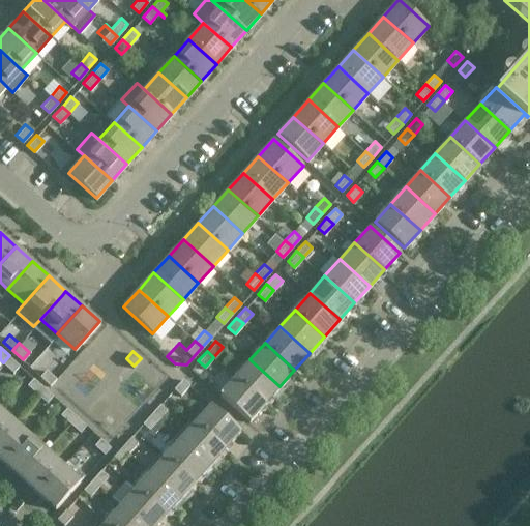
[(13,372),(20,364),(9,355),(3,362),(13,372)]
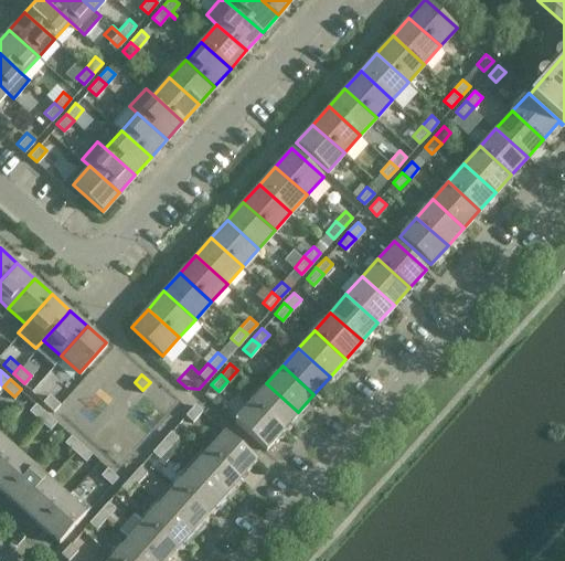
[(298,412),(266,383),(251,401),(283,430),(298,412)]
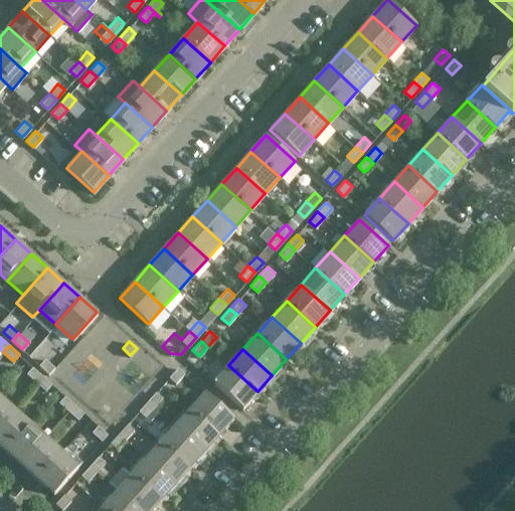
[(45,357),(39,364),(48,373),(54,366),(45,357)]
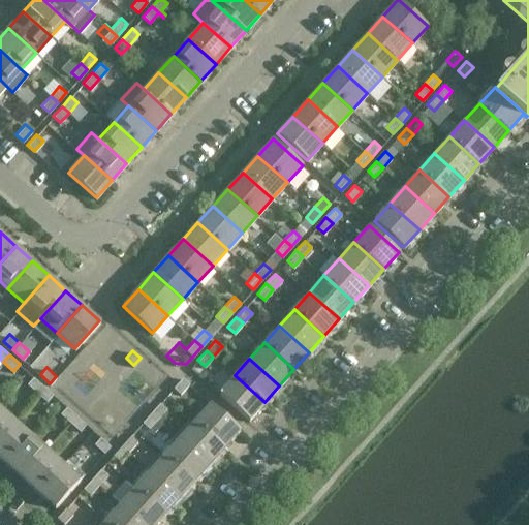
[(265,402),(235,375),(219,393),(249,420),(265,402)]
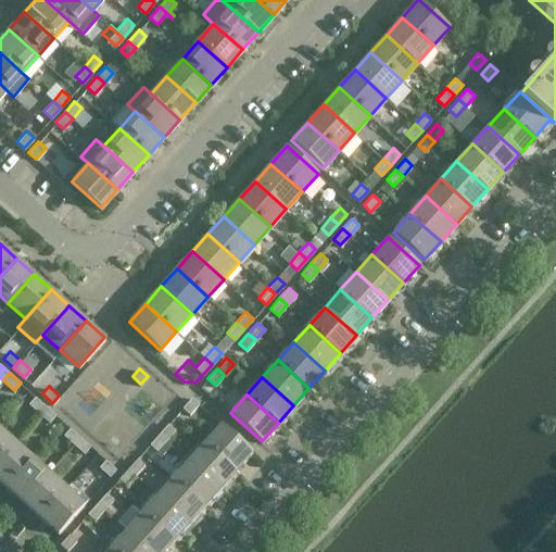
[(39,412),(46,405),(35,396),(28,402),(39,412)]
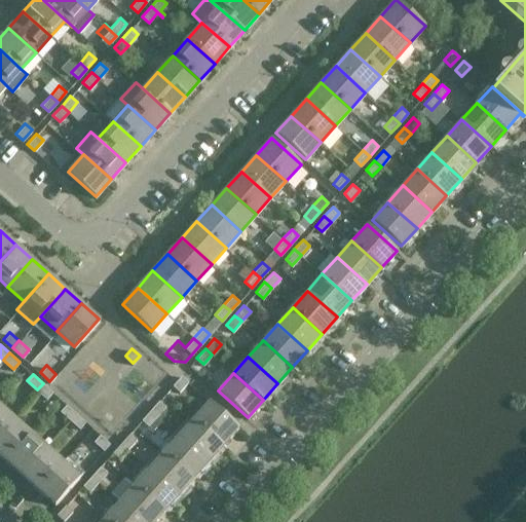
[(182,374),(173,384),(180,390),(188,380),(182,374)]
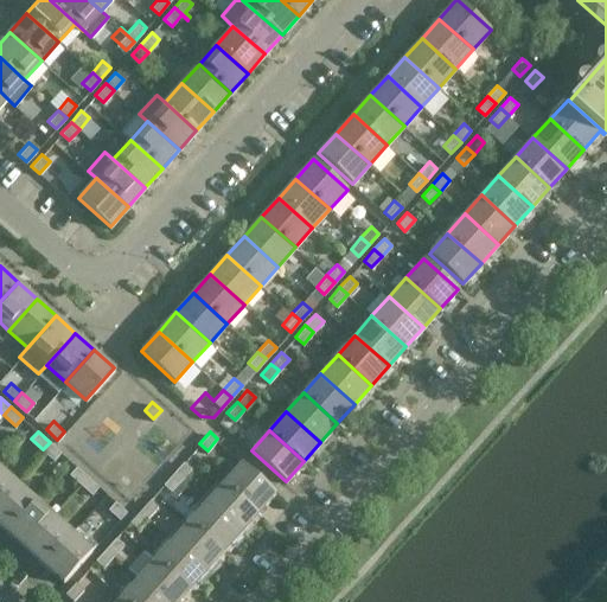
[(53,459),(61,452),(50,442),(43,449),(53,459)]
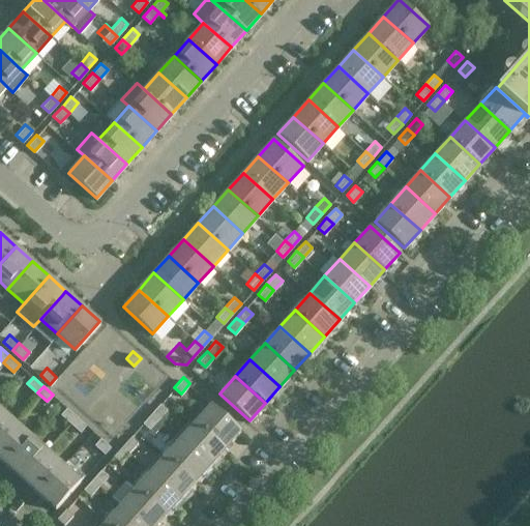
[(168,409),(160,403),(151,412),(158,418),(168,409)]
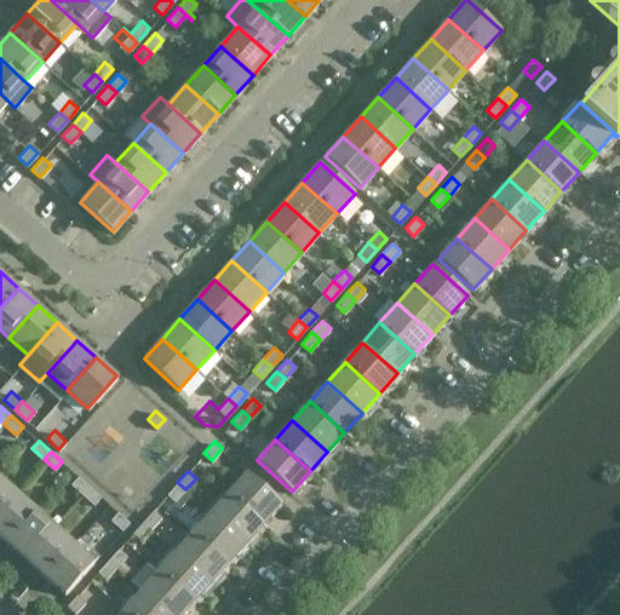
[(247,472),(229,493),(263,523),(281,504),(247,472)]
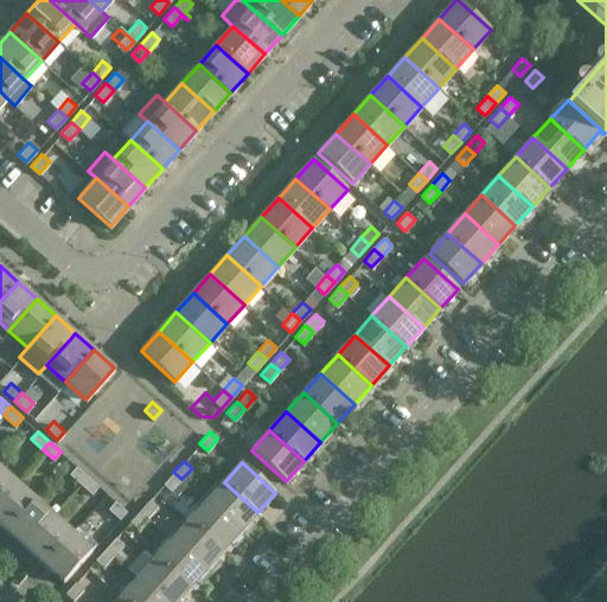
[(0,466),(0,495),(14,480),(0,466)]
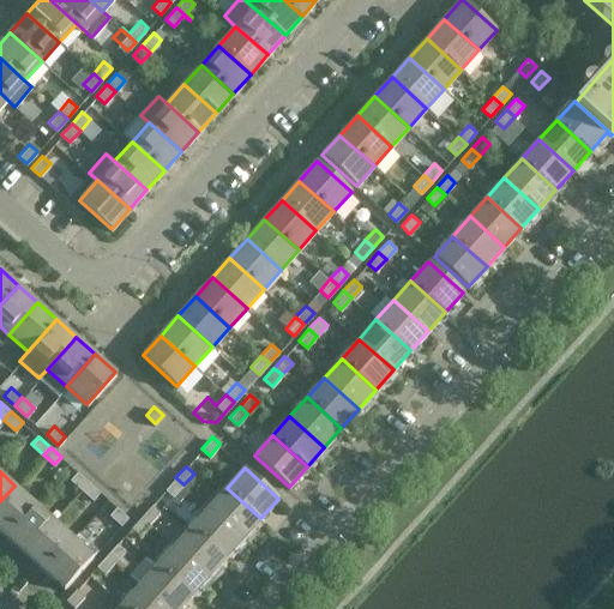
[(82,489),(89,482),(77,471),(70,478),(82,489)]
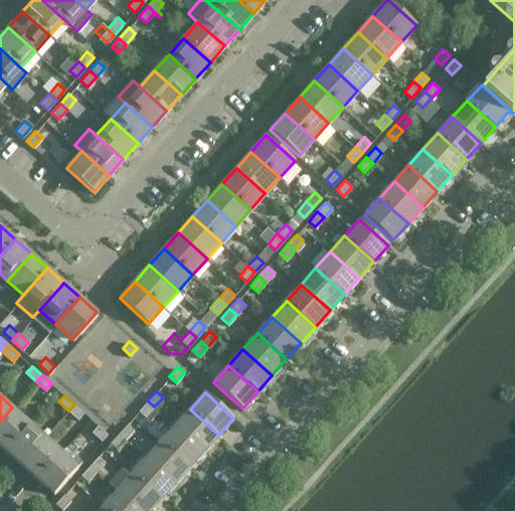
[(154,406),(147,400),(139,410),(146,416),(154,406)]
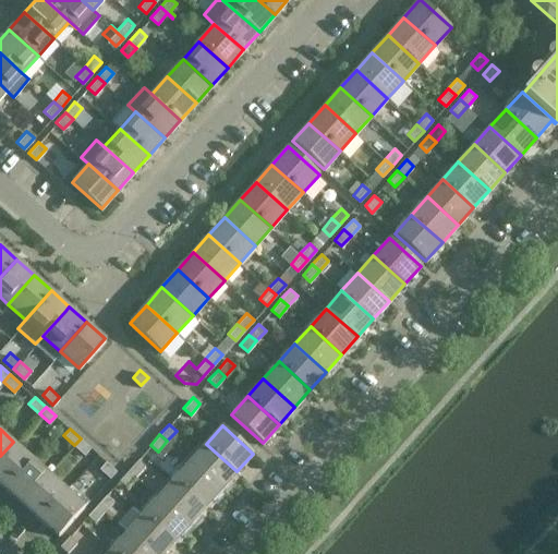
[(84,454),(91,447),(81,438),(74,445),(84,454)]
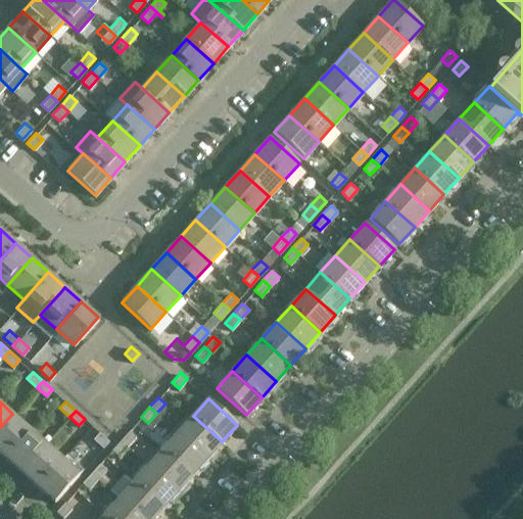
[(12,414),(0,427),(0,451),(5,456),(30,428),(12,414)]
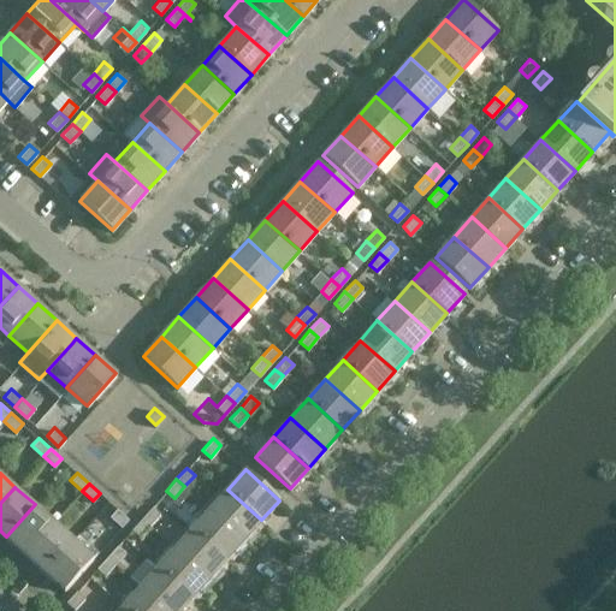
[(261,520),(227,490),(209,509),(244,539),(261,520)]
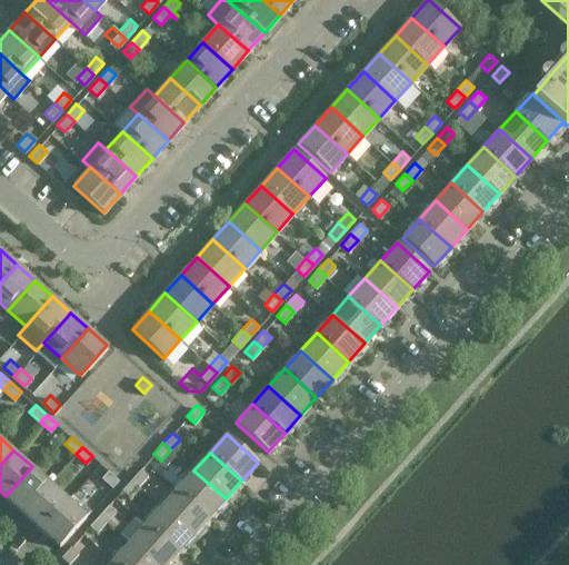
[(32,466),(6,496),(23,512),(50,483),(32,466)]
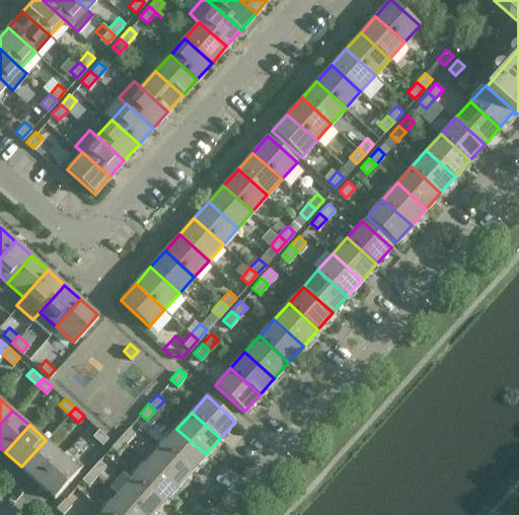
[(135,432),(129,426),(120,436),(126,442),(135,432)]
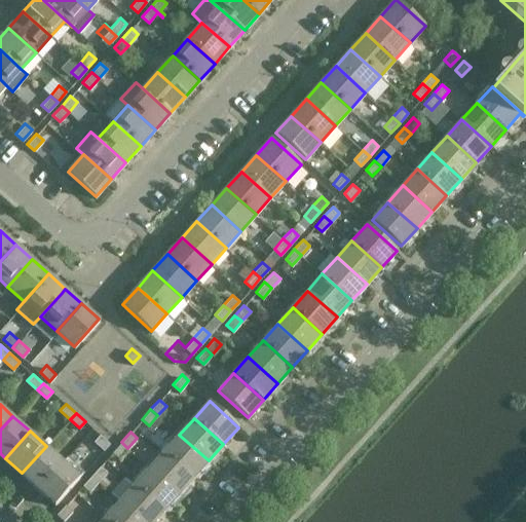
[(94,441),(104,449),(110,443),(100,434),(94,441)]
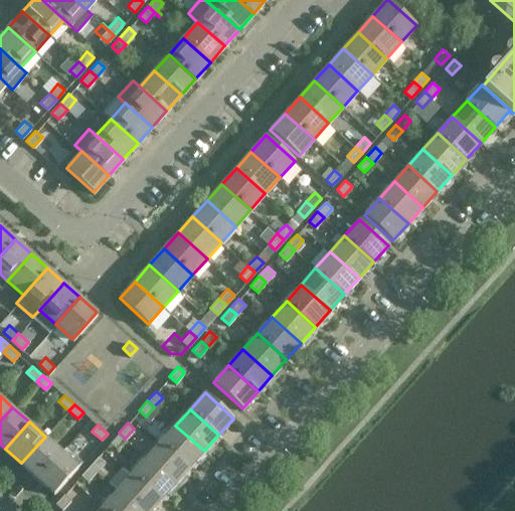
[(204,451),(175,426),(161,442),(189,467),(204,451)]
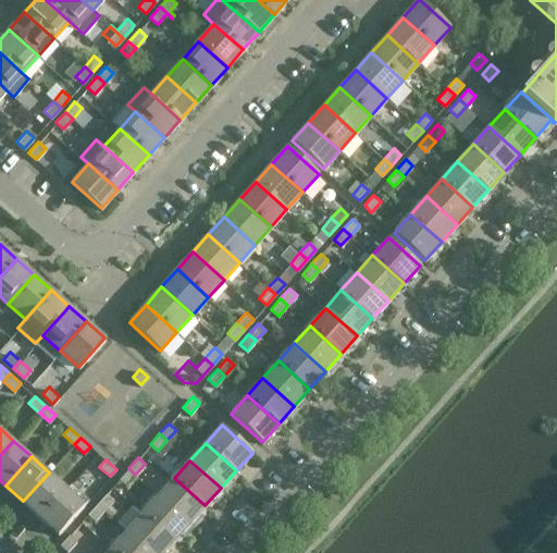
[(135,475),(128,468),(119,478),(126,484),(135,475)]
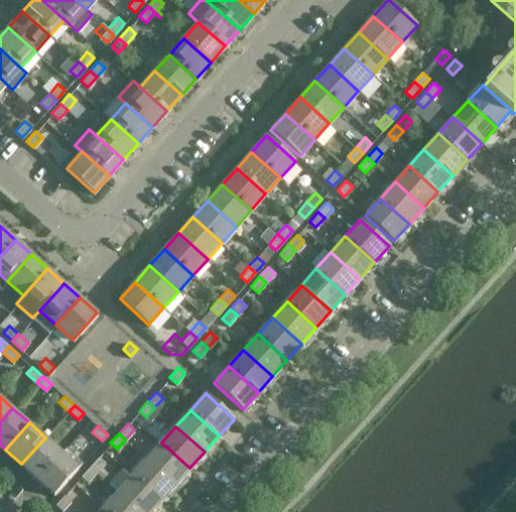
[(45,437),(21,464),(37,479),(61,452),(45,437)]
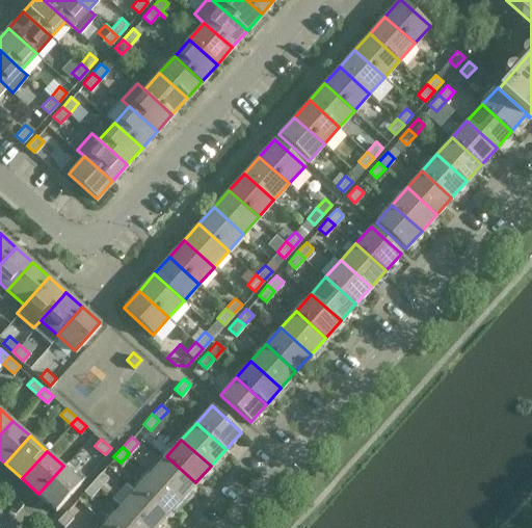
[(195,482),(166,456),(151,473),(181,500),(195,482)]
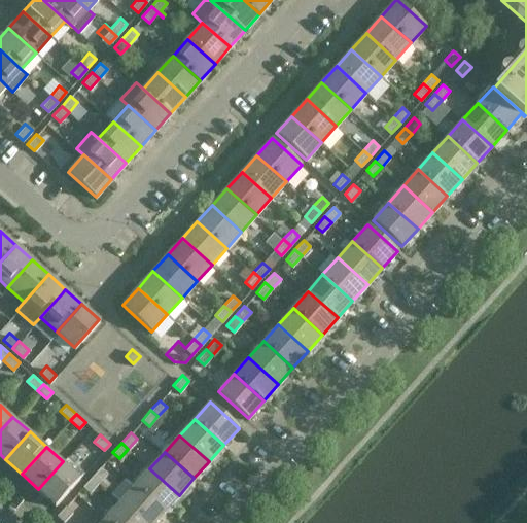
[(63,461),(38,489),(55,504),(79,477),(63,461)]
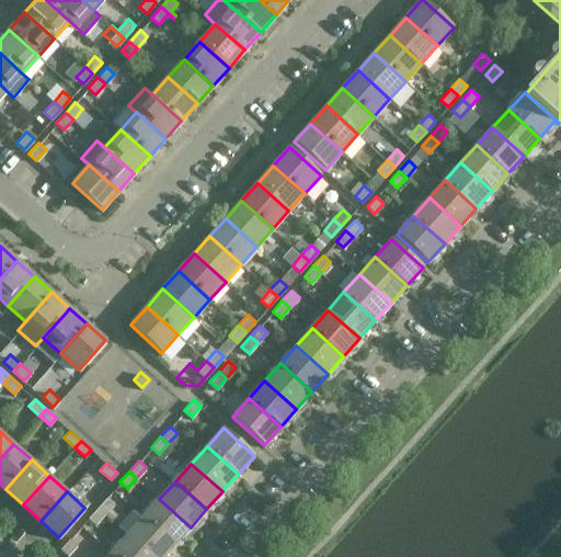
[(114,502),(107,496),(98,507),(104,513),(114,502)]
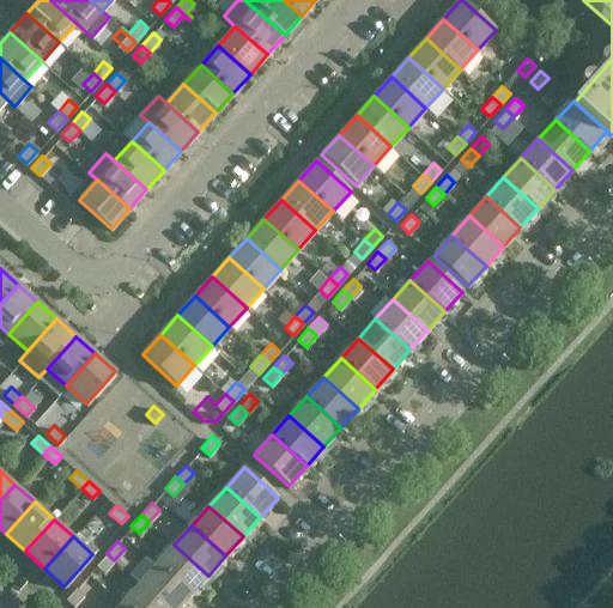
[(208,576),(174,545),(157,564),(190,595),(208,576)]
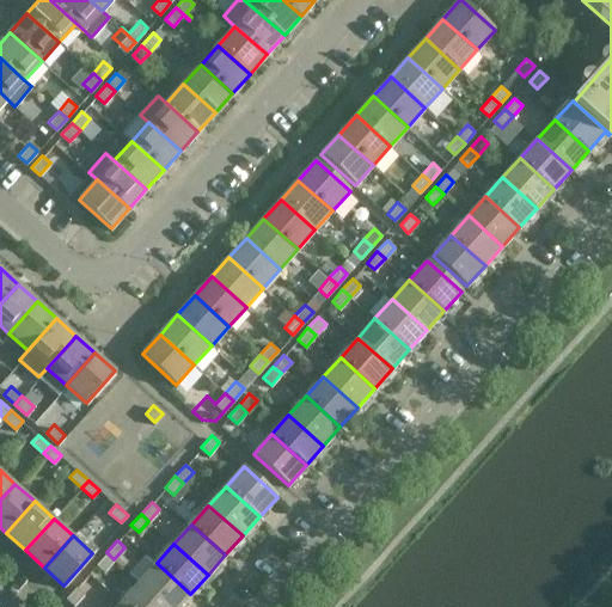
[(114,559),(106,552),(97,563),(104,570),(114,559)]
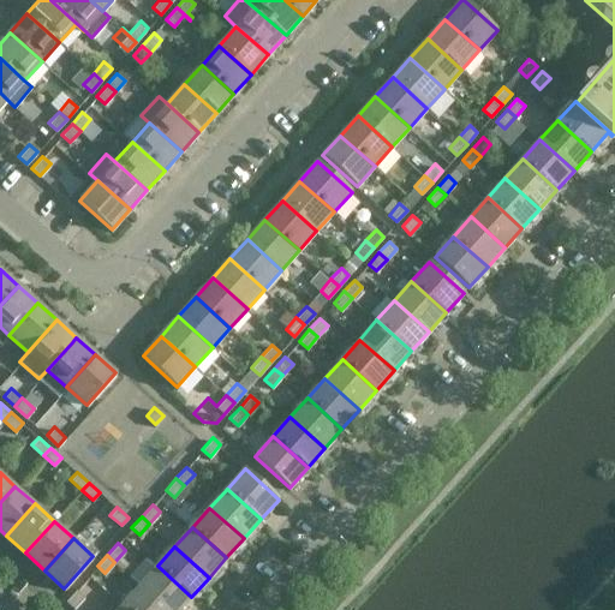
[(179,609),(191,597),(157,566),(139,585),(167,609),(179,609)]
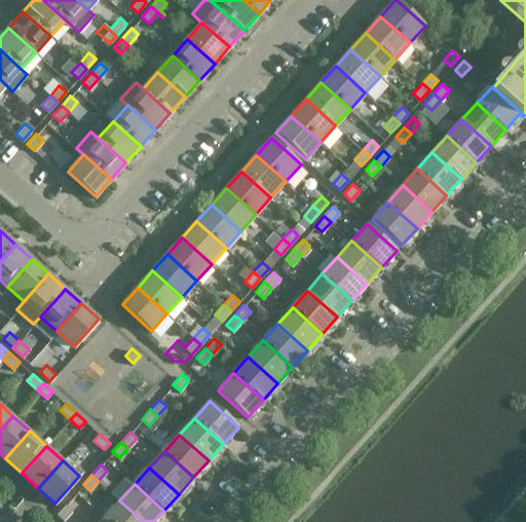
[(143,521),(119,500),(105,517),(110,521),(143,521)]
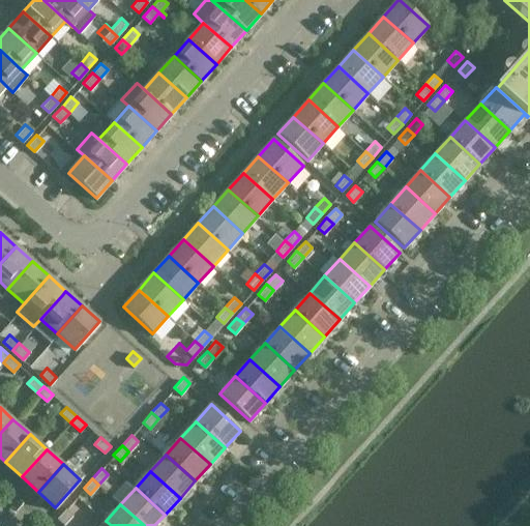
[(72,514),(66,507),(57,518),(64,524),(72,514)]
